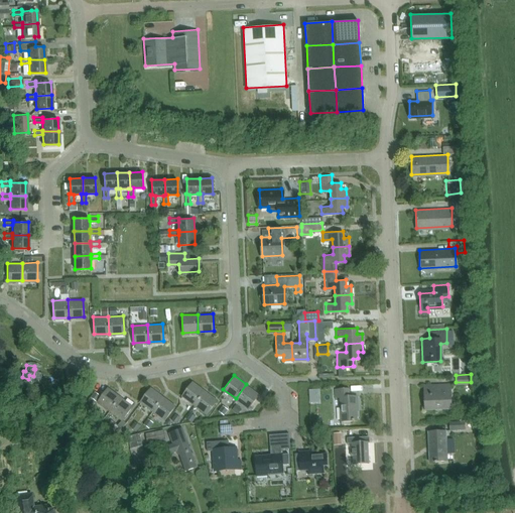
[(194,403),(204,390),(191,381),(181,394),(194,403)]
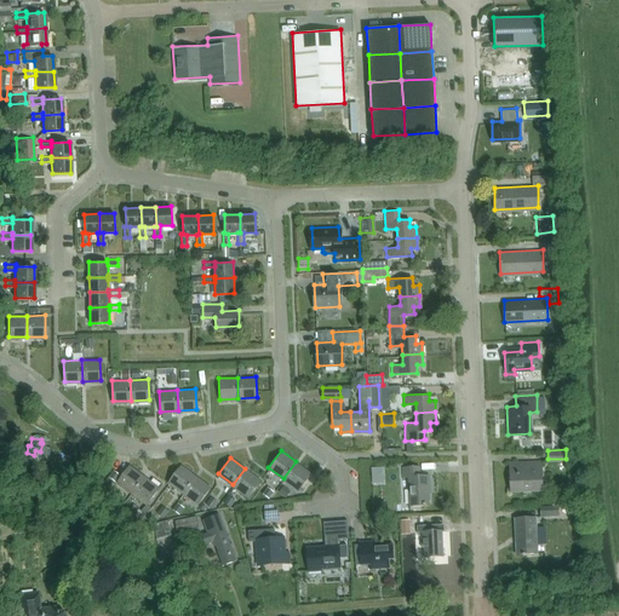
[(510,489),(542,488),(540,460),(509,461),(510,489)]
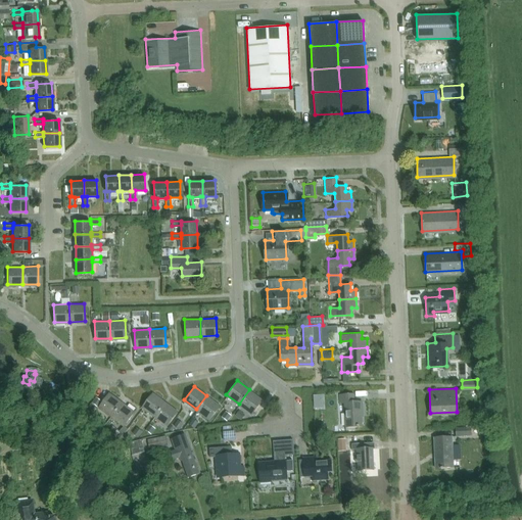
[(251,413),(262,398),(249,389),(239,404),(251,413)]
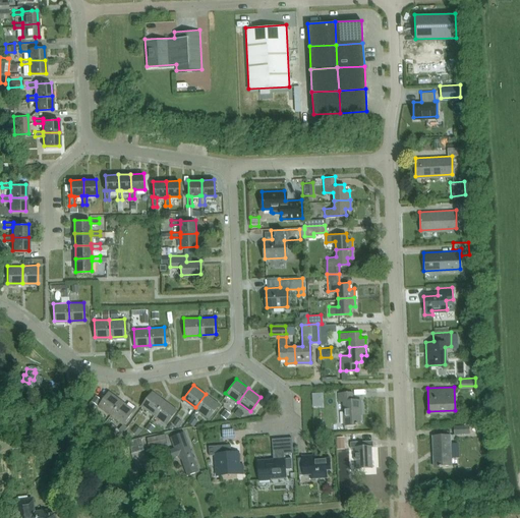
[(154,413),(164,399),(152,390),(140,404),(154,413)]
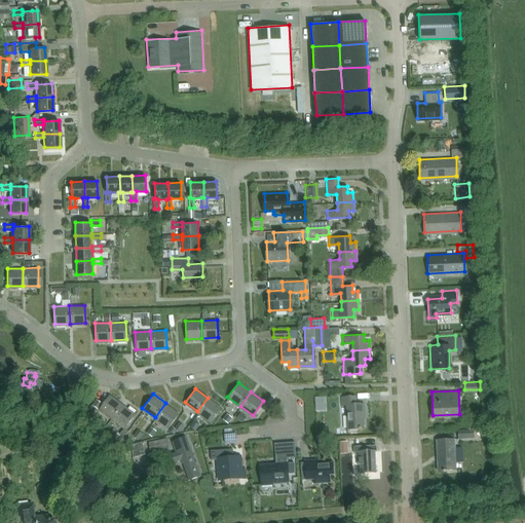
[(363,411),(364,411),(363,402),(355,403),(354,394),(340,395),(340,404),(345,403),(347,427),(355,427),(364,426),(363,411)]
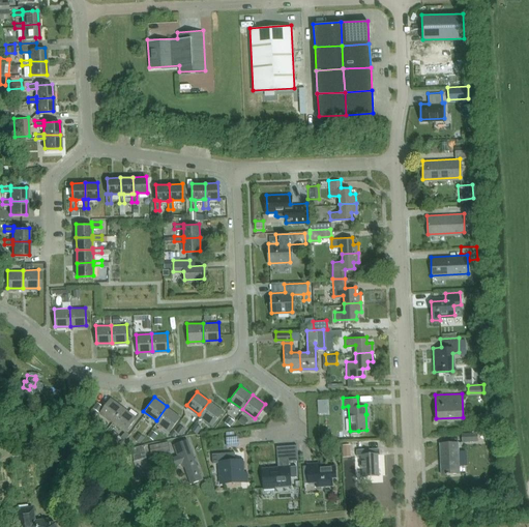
[(112,420),(122,406),(110,398),(99,411),(112,420)]
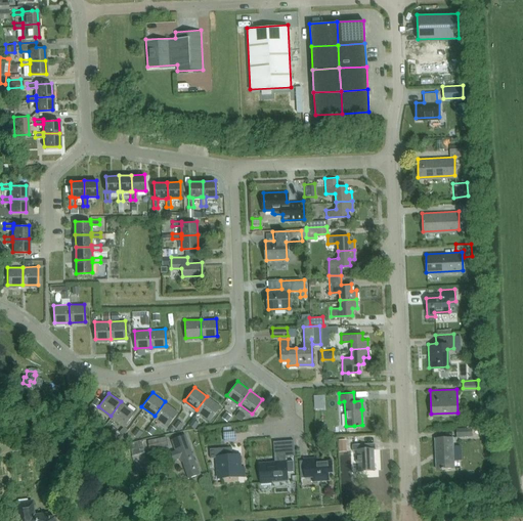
[(95,396),(92,401),(97,404),(100,399),(95,396)]
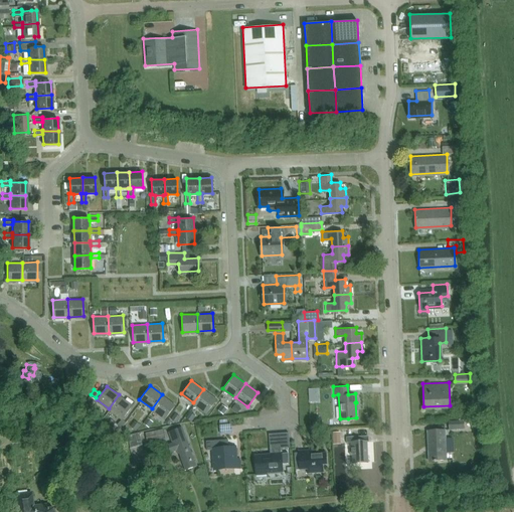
[(205,411),(215,398),(203,389),(193,402),(205,411)]
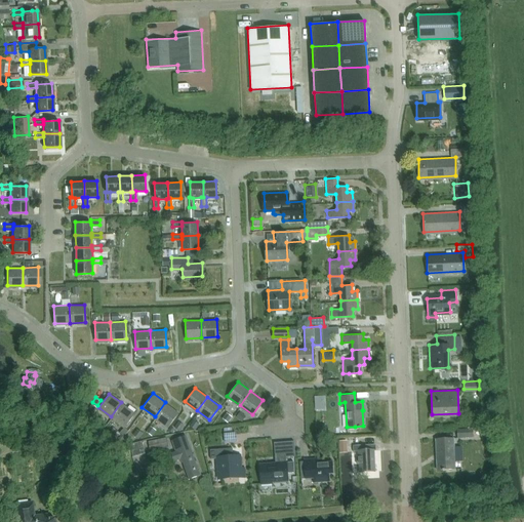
[(121,402),(111,416),(123,426),(133,411),(121,402)]
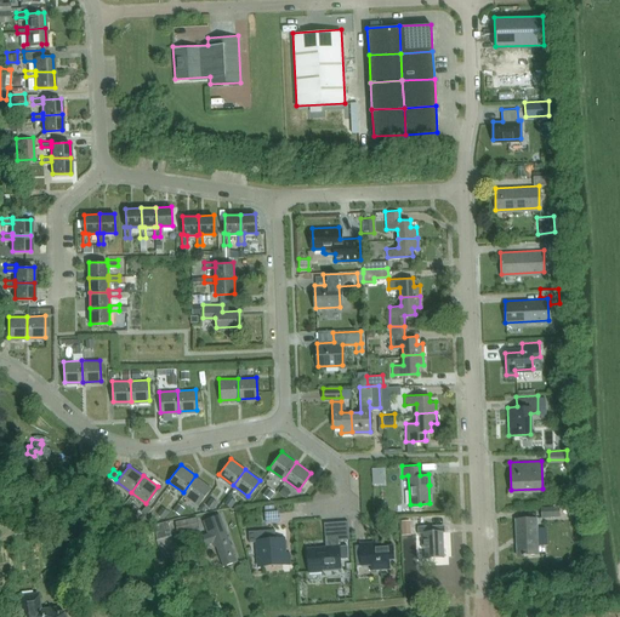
[(198,503),(210,486),(195,475),(183,492),(198,503)]
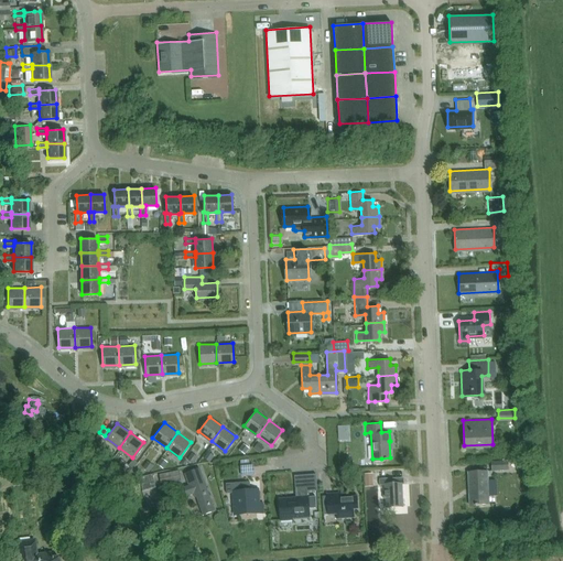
[(262,445),(256,440),(251,446),(258,451),(262,445)]
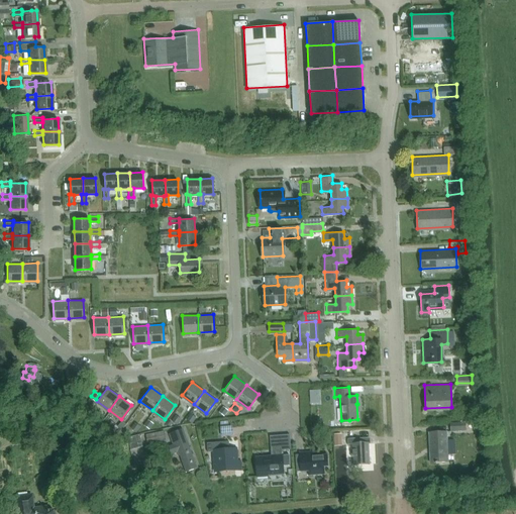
[(222,405),(218,410),(223,414),(227,409),(222,405)]
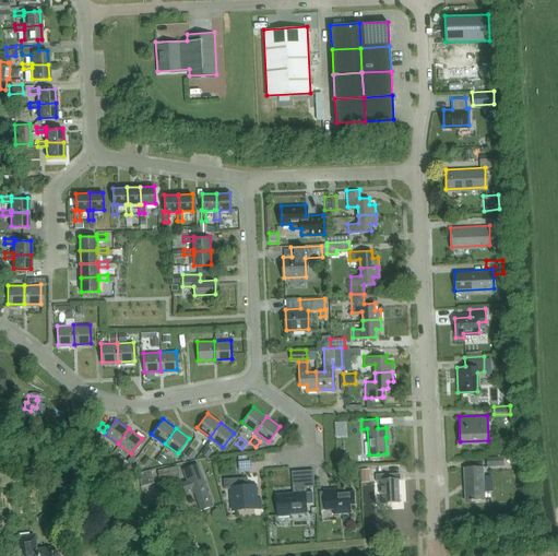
[(205,446),(201,452),(206,457),(211,450),(205,446)]
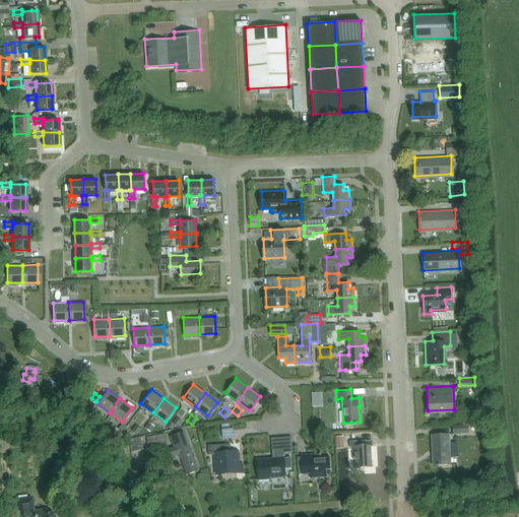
[(181,419),(175,415),(171,422),(176,426),(181,419)]
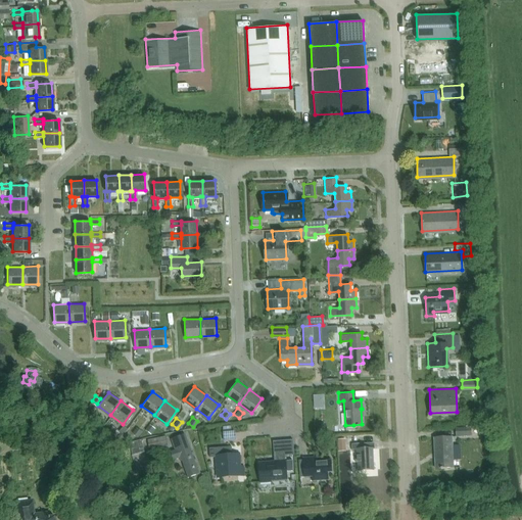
[(154,427),(149,422),(144,428),(150,432),(154,427)]
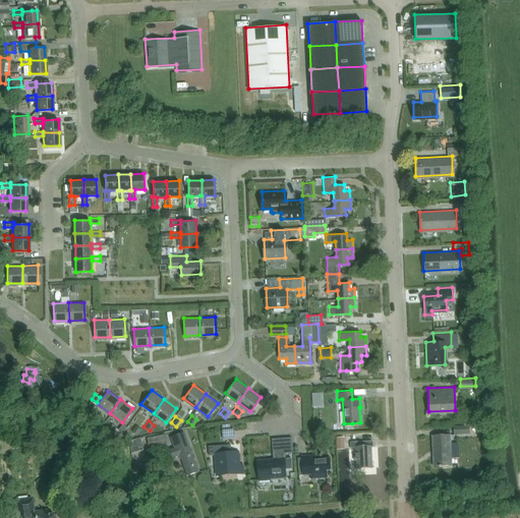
[(116,426),(111,433),(115,437),(121,430),(122,432),(126,425),(122,422),(118,428),(116,426)]
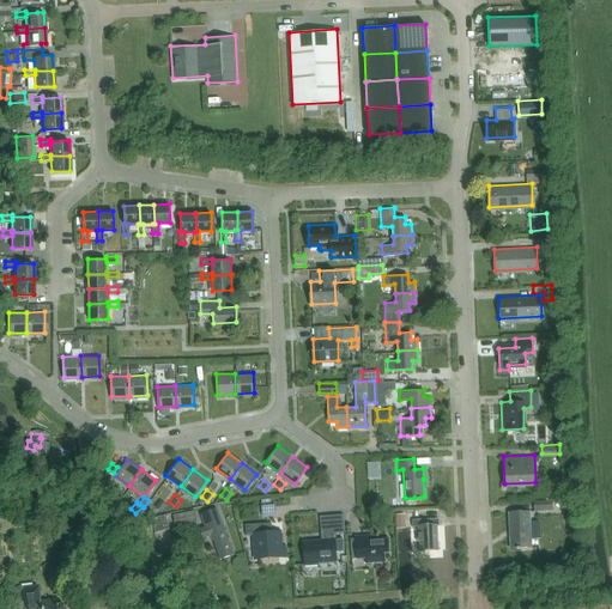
[(161,510),(165,503),(159,498),(153,505),(161,510)]
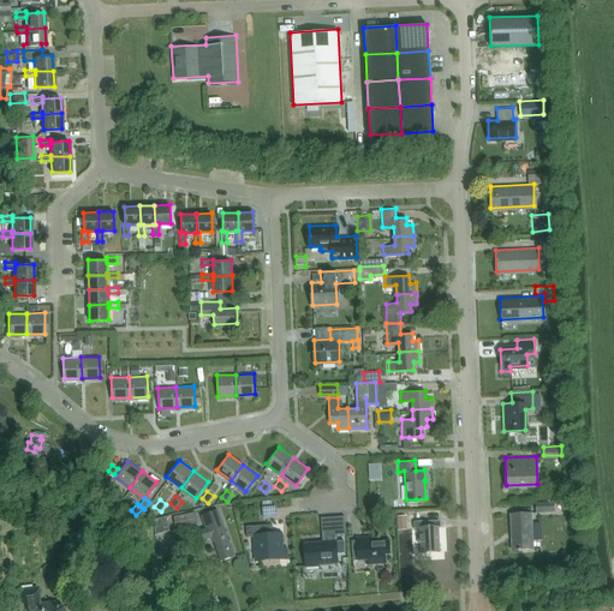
[(233,553),(221,521),(218,508),(201,514),(204,526),(200,528),(203,538),(212,534),(220,558),(233,553)]
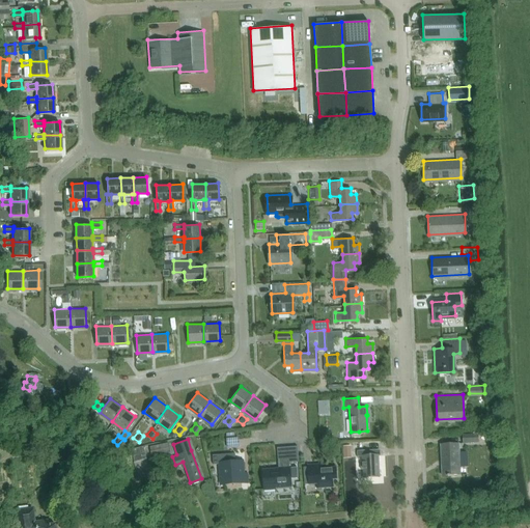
[(169,451),(167,440),(149,444),(151,454),(169,451)]
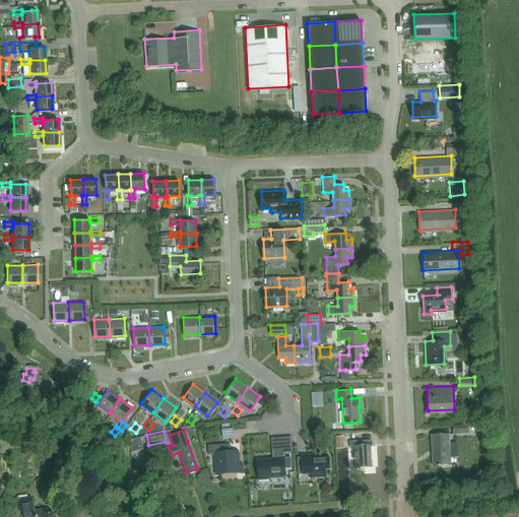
[(432,463),(450,462),(450,454),(458,454),(457,441),(449,441),(449,432),(431,433),(432,463)]
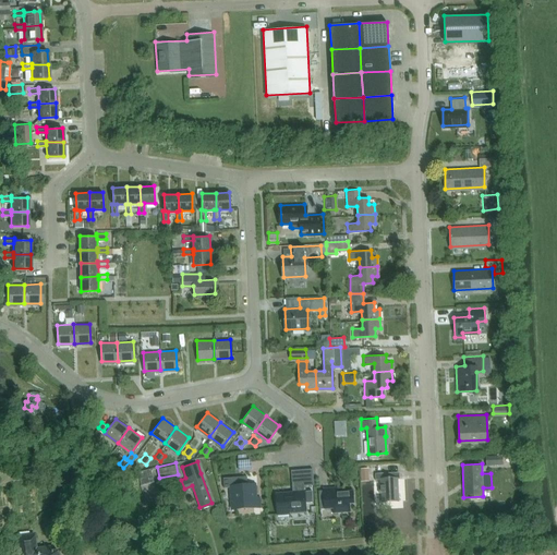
[(367,478),(366,466),(359,466),(359,479),(367,478)]
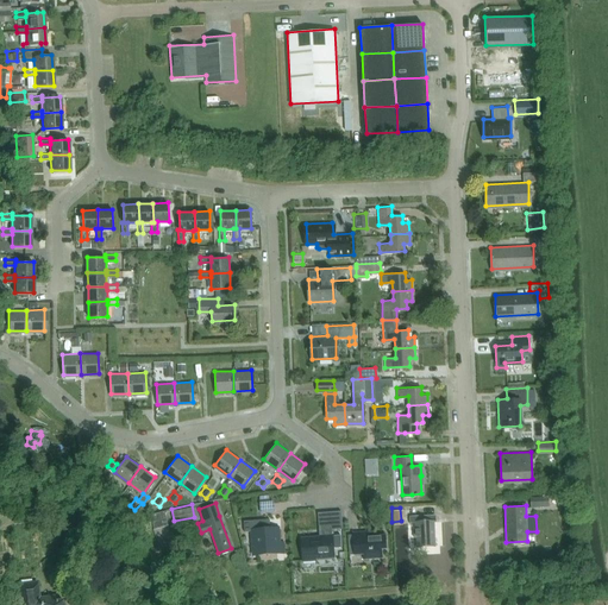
[(154,527),(167,523),(163,509),(150,512),(154,527)]
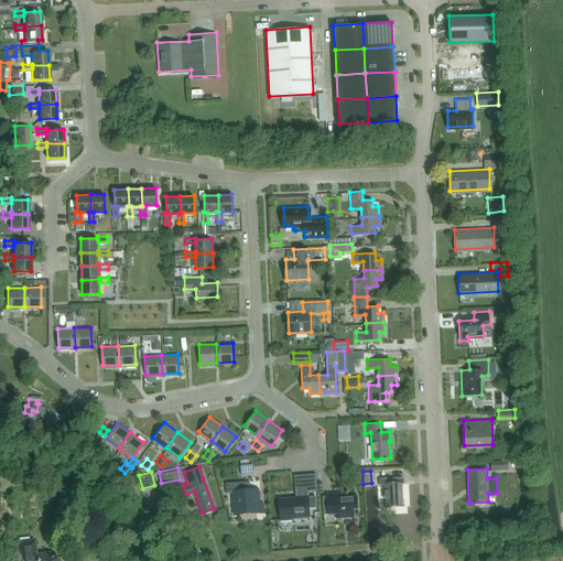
[(385,505),(403,505),(402,482),(393,482),(393,476),(378,476),(379,483),(385,483),(385,505)]
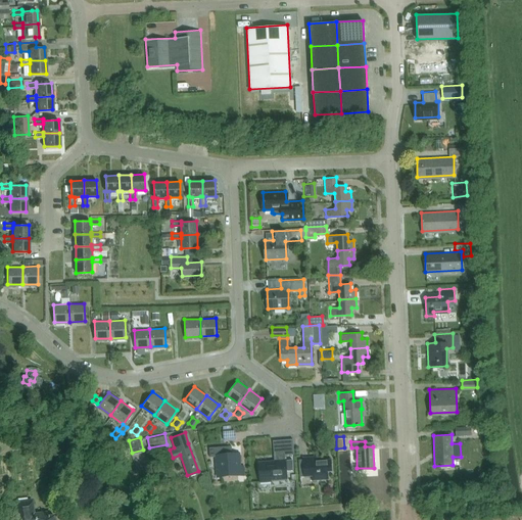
[(217,475),(242,473),(242,465),(237,465),(237,460),(238,460),(238,453),(229,453),(228,444),(208,446),(209,455),(216,455),(217,475)]
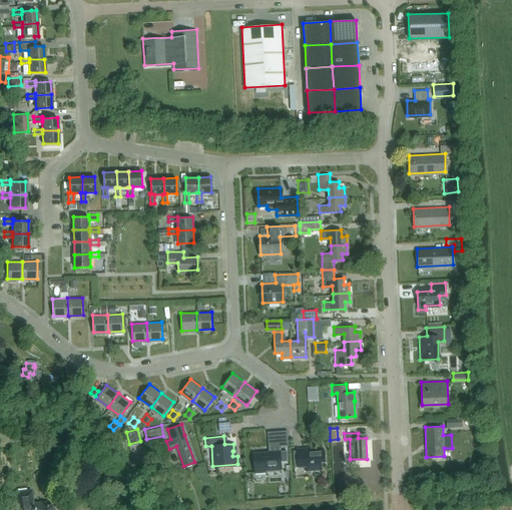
[(265,467),(281,466),(279,444),(269,445),(269,451),(253,452),(254,470),(265,470),(265,467)]
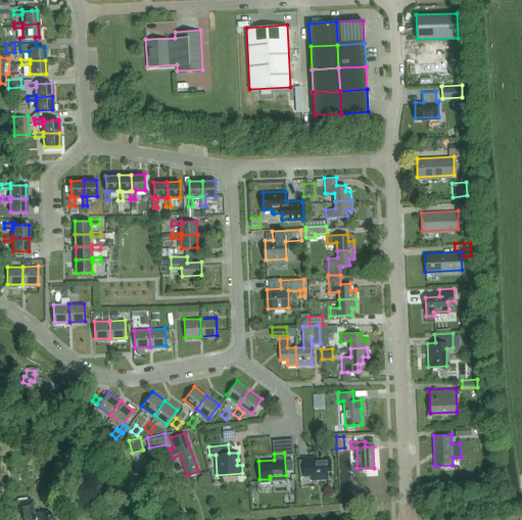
[(327,470),(331,470),(331,458),(311,460),(311,456),(301,456),(301,458),(302,464),(303,474),(303,475),(311,474),(312,478),(328,477),(327,470)]
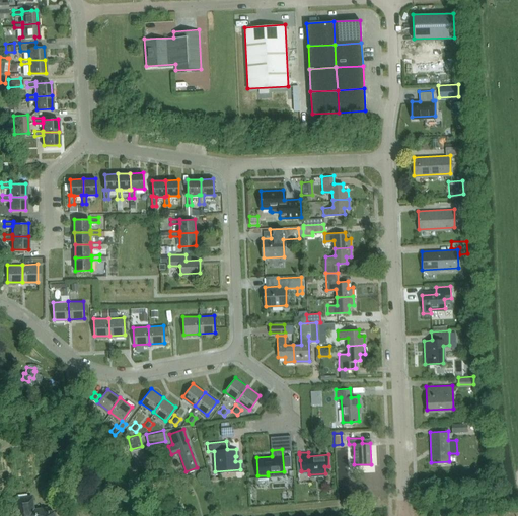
[(53,515),(53,510),(46,511),(46,506),(32,508),(30,494),(14,496),(16,515),(53,515)]
